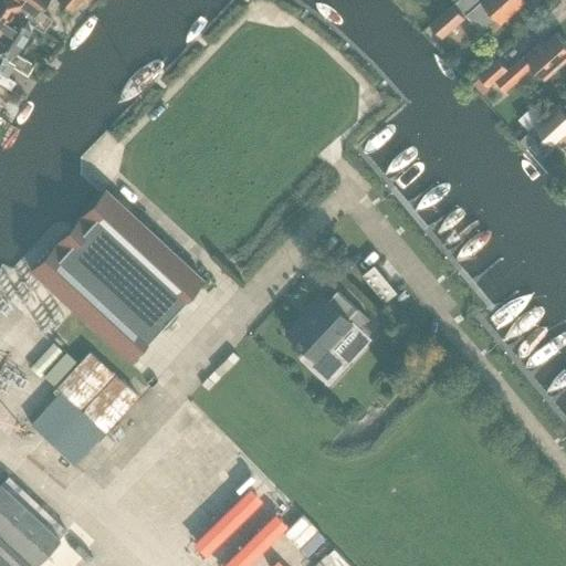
[(20,4),(13,0),(0,0),(0,55),(2,58),(3,55),(13,62),(12,64),(21,69),(25,60),(17,54),(33,24),(16,11),(20,4)]
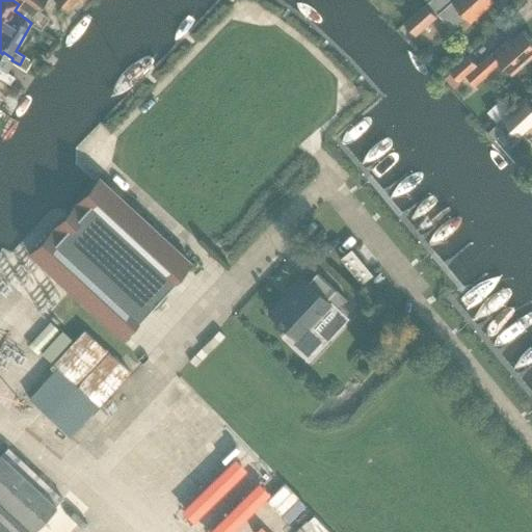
[(12,0),(19,4),(15,10),(31,23),(40,28),(47,16),(36,9),(44,0),(12,0)]
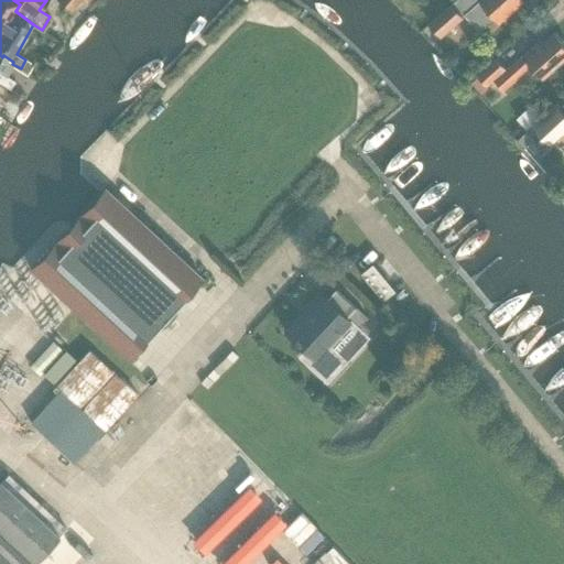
[(57,0),(72,10),(78,0),(57,0)]
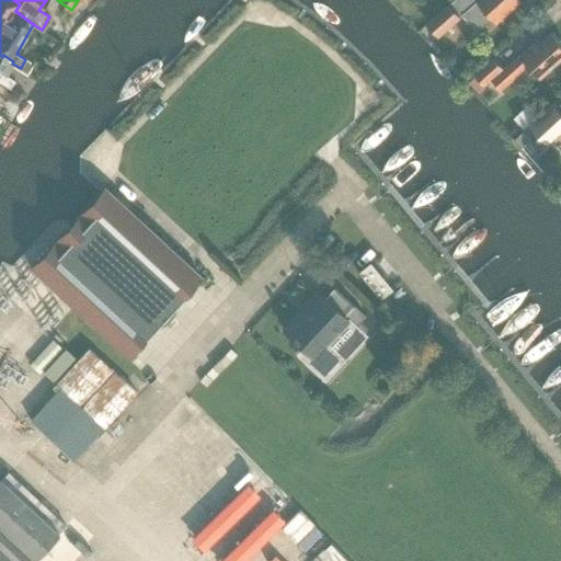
[(496,25),(522,3),(518,0),(478,0),(477,2),(477,4),(473,7),(467,0),(455,0),(453,3),(455,6),(428,29),(438,38),(464,15),(478,32),(492,20),(496,25)]
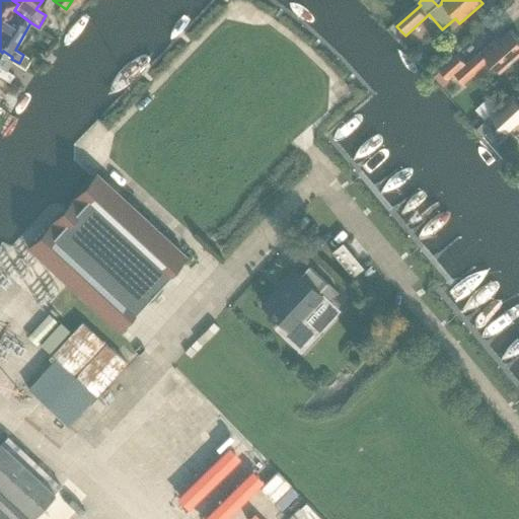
[(439,71),(441,73),(447,80),(454,75),(463,84),(490,61),(500,71),(518,55),(518,40),(512,31),(511,30),(499,40),(498,38),(464,66),(456,56),(440,70),(440,71),(439,71)]
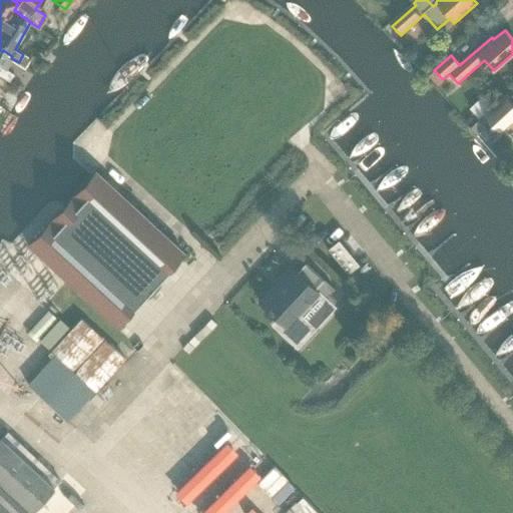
[(0,54),(2,52),(0,50),(0,75),(9,81),(14,74),(0,65),(0,54)]
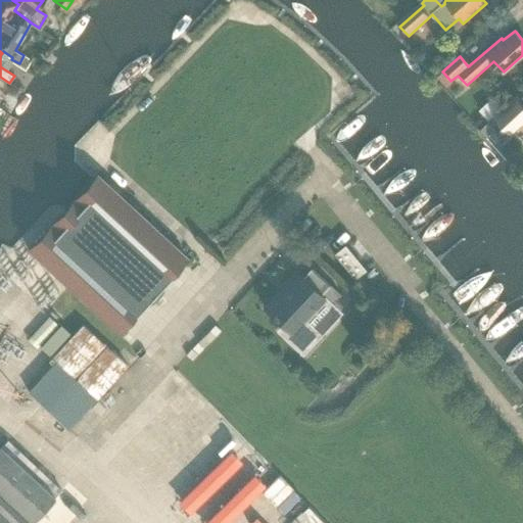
[(440,79),(439,79),(447,87),(452,84),(453,83),(450,81),(444,74),(443,76),(442,77),(440,79)]
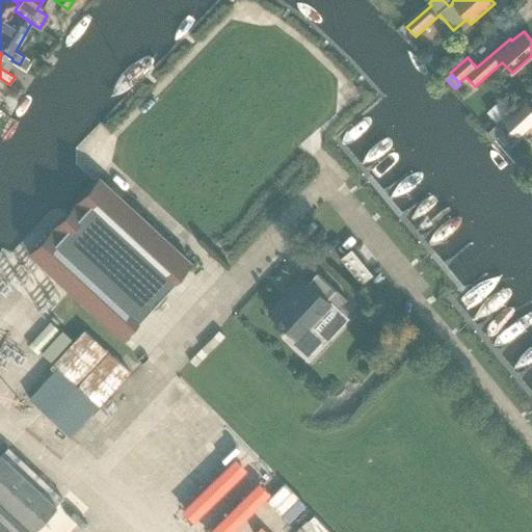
[(503,121),(487,134),(493,140),(496,137),(504,147),(516,136),(520,138),(531,127),(531,100),(529,103),(526,99),(503,121)]
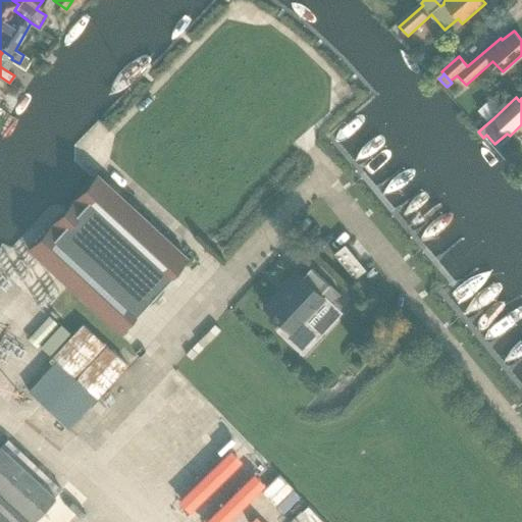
[(492,97),(478,109),(486,119),(487,120),(502,107),(492,97)]
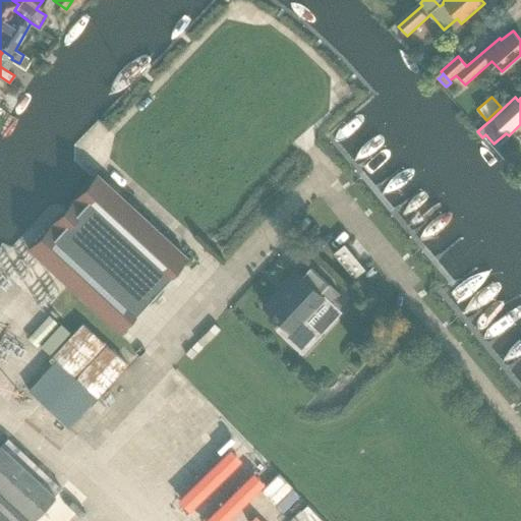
[(185,256),(96,174),(80,189),(62,210),(27,248),(117,331),(185,256)]
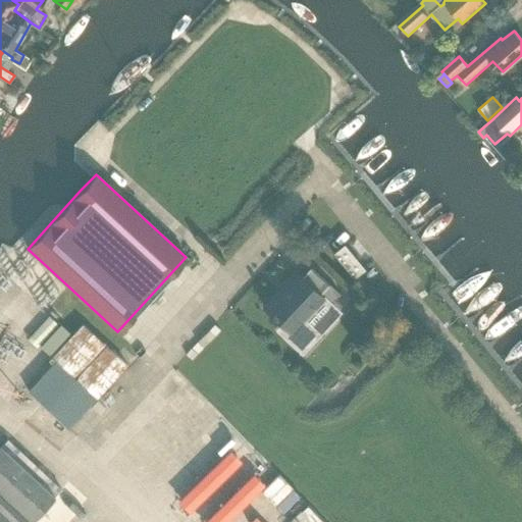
[(332,254),(354,277),(363,269),(343,245),(332,254)]
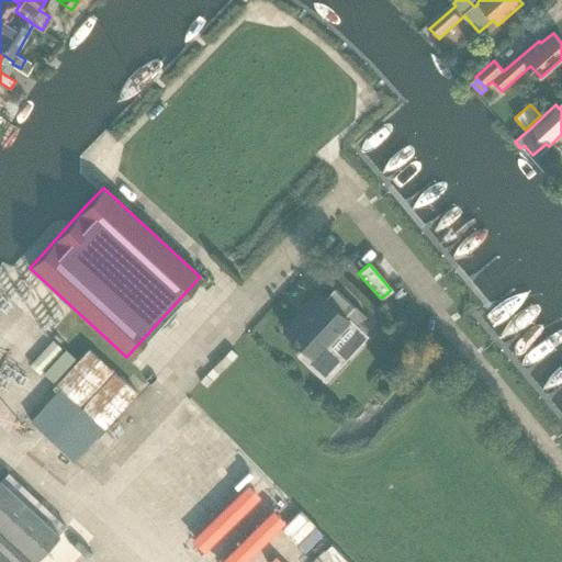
[(353,329),(366,316),(334,288),(323,300),(316,293),(305,305),(307,306),(284,332),(314,359),(347,324),(353,329)]
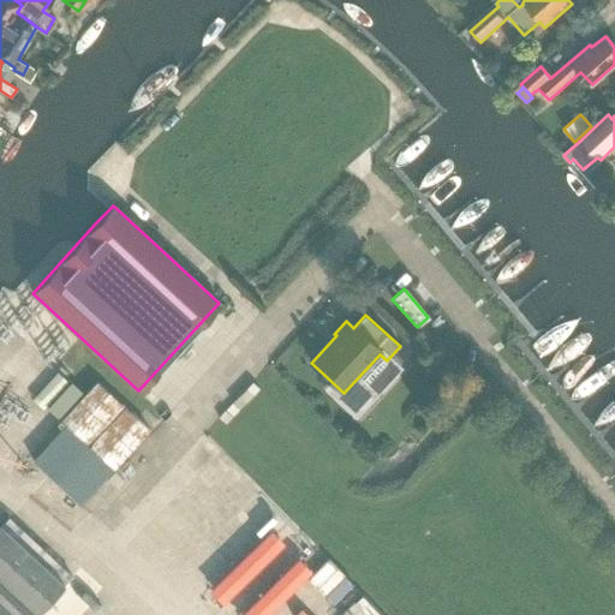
[(115,377),(106,389),(97,382),(61,419),(114,470),(150,431),(131,413),(142,401),(115,377)]
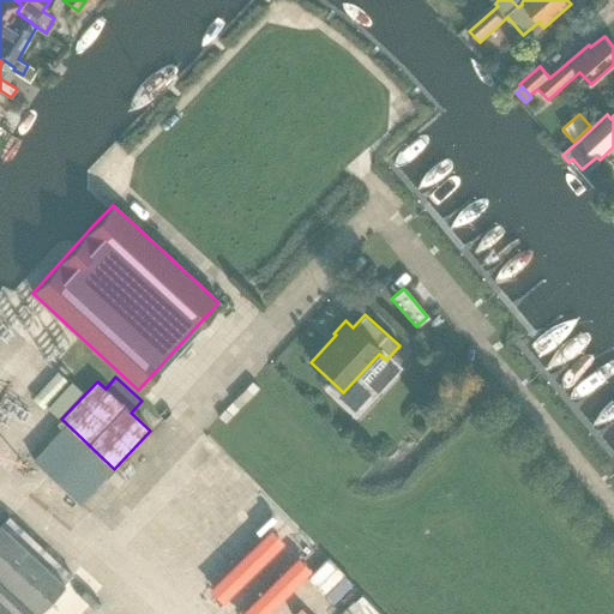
[(62,467),(73,479),(83,470),(94,482),(104,474),(84,449),(62,467)]
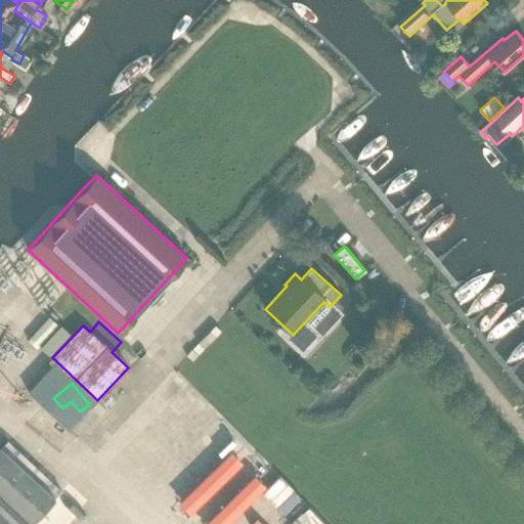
[(0,523),(31,523),(32,523),(54,498),(0,448),(0,523)]
